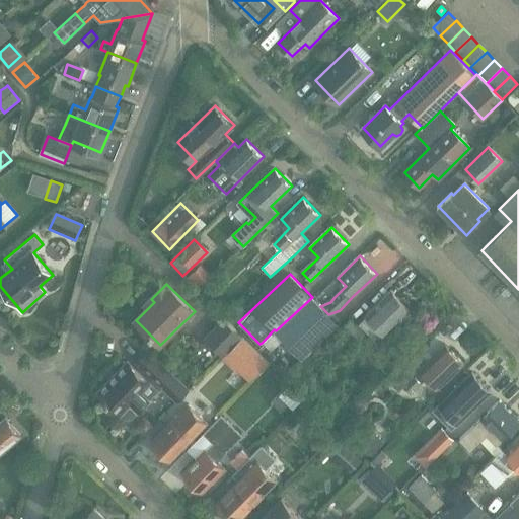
[(401,325),(397,321),(411,308),(409,306),(411,301),(404,296),(399,298),(391,290),(367,314),(368,315),(358,325),(352,319),(344,327),(357,342),(370,329),(377,337),(384,330),(389,337),(401,325)]
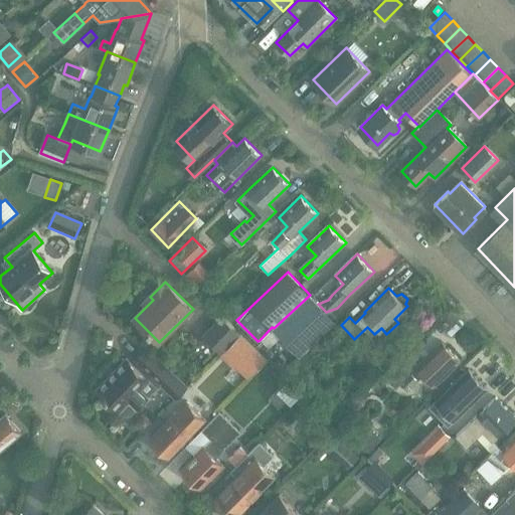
[(310,295),(274,328),(300,356),(336,322),(326,312),(318,304),(310,295)]
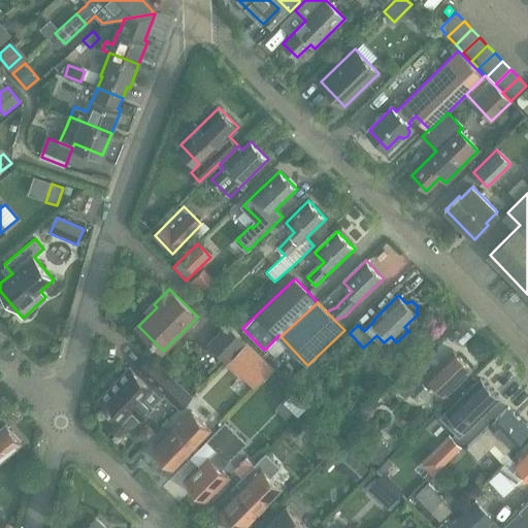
[(209,343),(227,361),(246,341),(229,324),(209,343)]
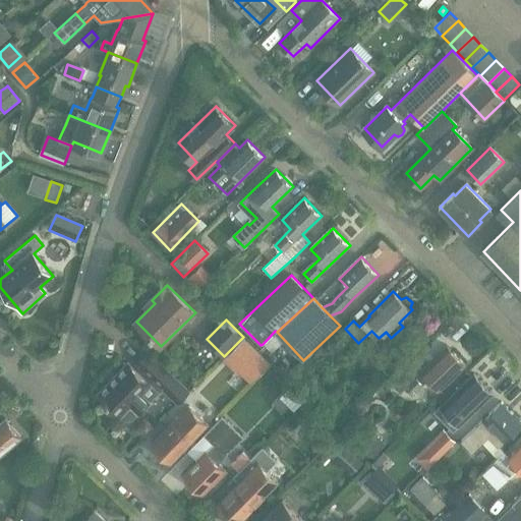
[(243,337),(224,356),(238,369),(257,351),(243,337)]
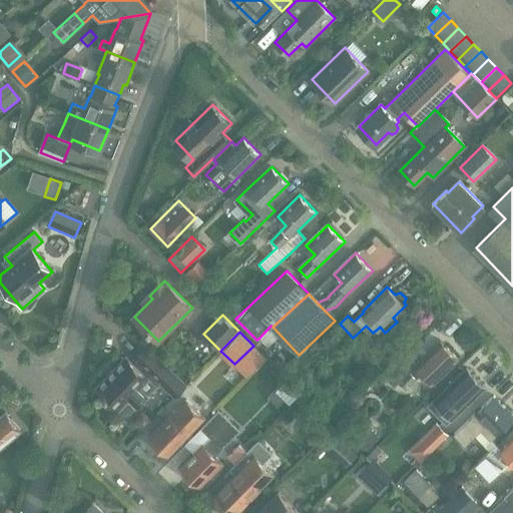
[(457,359),(440,340),(416,363),(410,358),(389,379),(395,385),(400,380),(407,387),(423,372),(433,382),(457,359)]
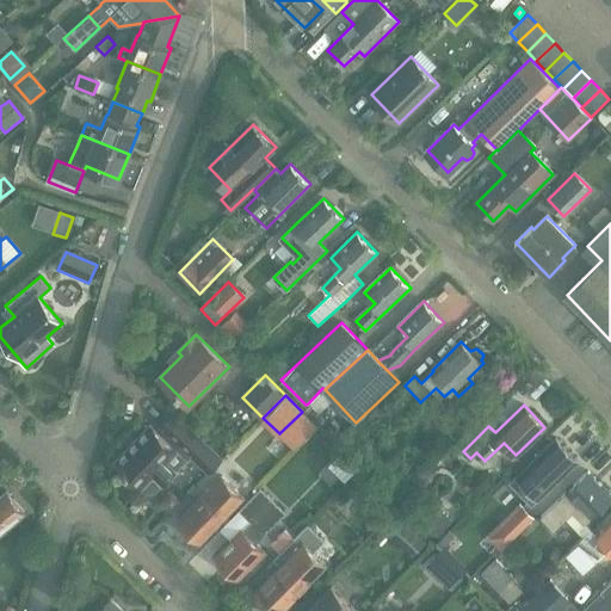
[(160,425),(165,430),(160,433),(149,424),(115,460),(148,492),(153,492),(190,454),(187,451),(201,437),(173,412),(160,425)]
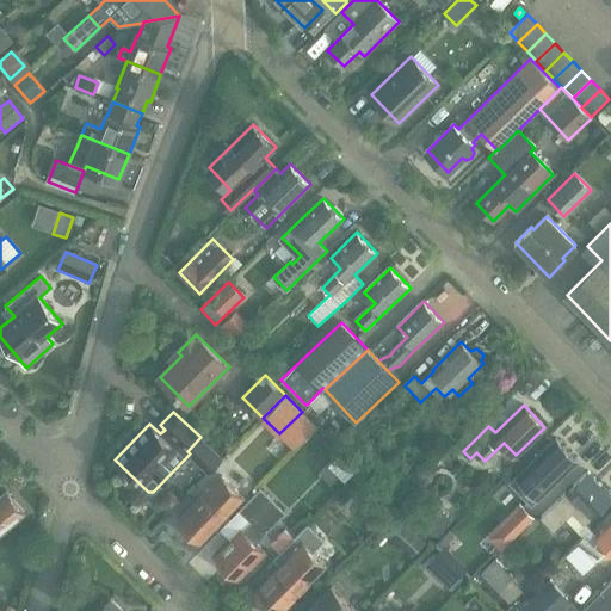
[(190,454),(192,456),(210,471),(223,458),(201,437),(187,451),(190,454)]
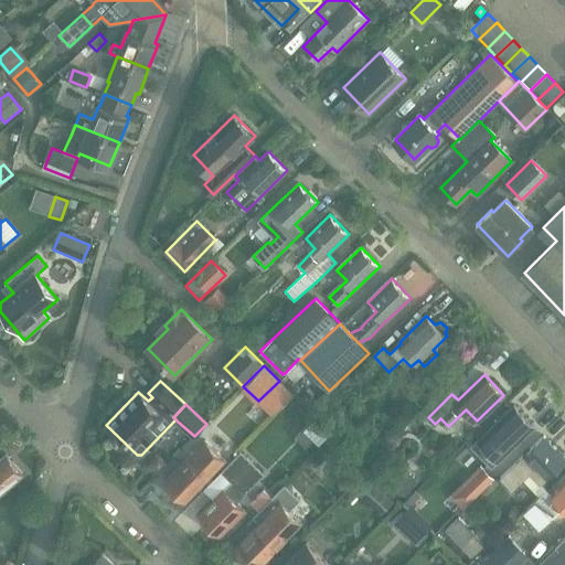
[(533,426),(515,406),(489,430),(471,448),(490,467),(533,426)]
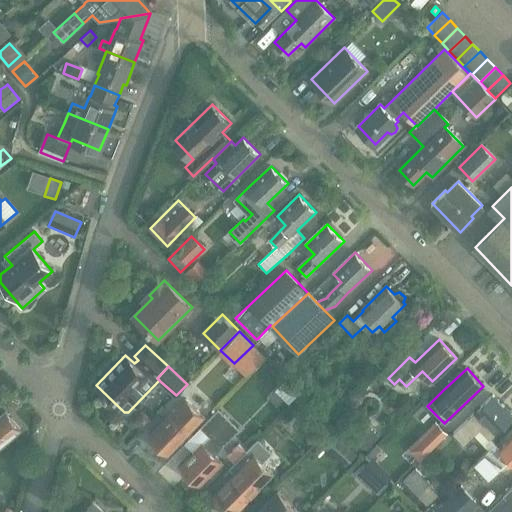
[(511,415),(493,396),(454,434),(464,445),(474,435),(489,450),(494,445),(490,440),(511,418),(511,415)]
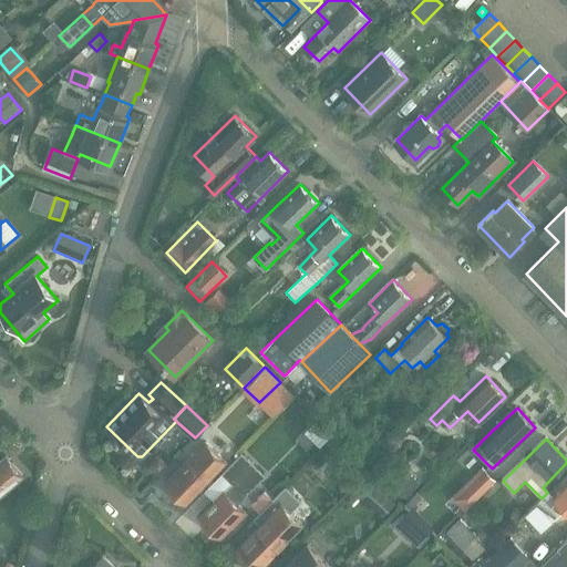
[(226,462),(206,442),(166,483),(186,503),(226,462)]
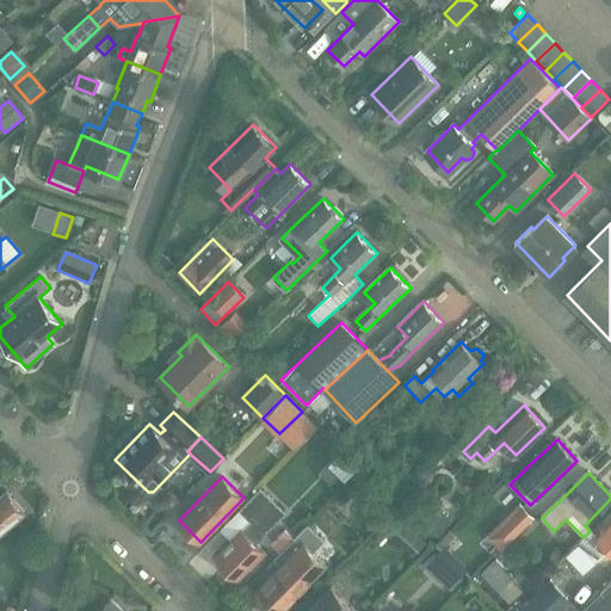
[(0,534),(25,512),(6,491),(0,497),(0,534)]
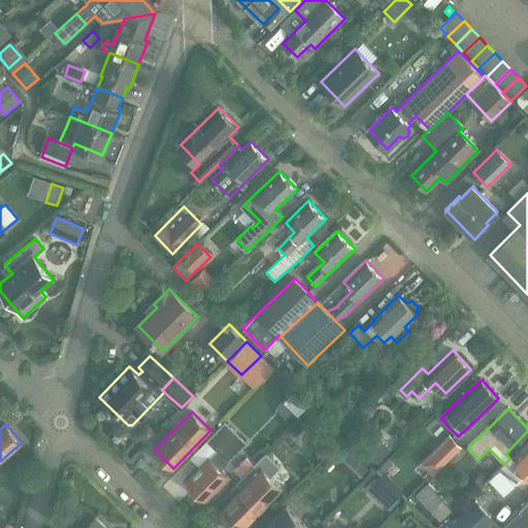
[(208,441),(219,452),(211,460),(209,458),(187,482),(205,499),(216,489),(218,490),(230,477),(221,468),(245,443),(226,424),(208,441)]
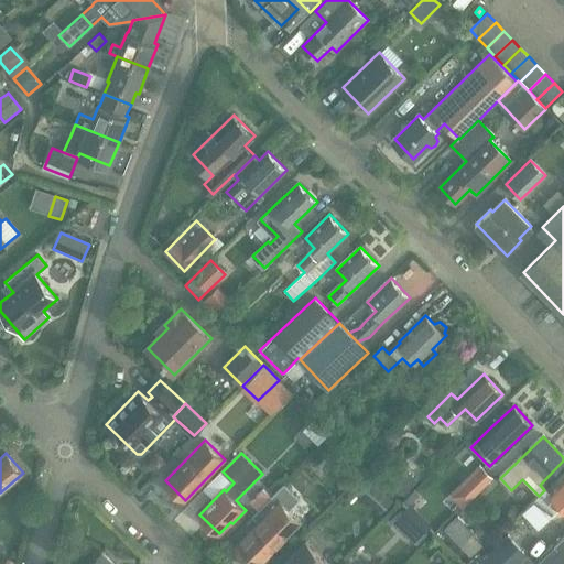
[(494,478),(480,464),(448,494),(462,508),(494,478)]
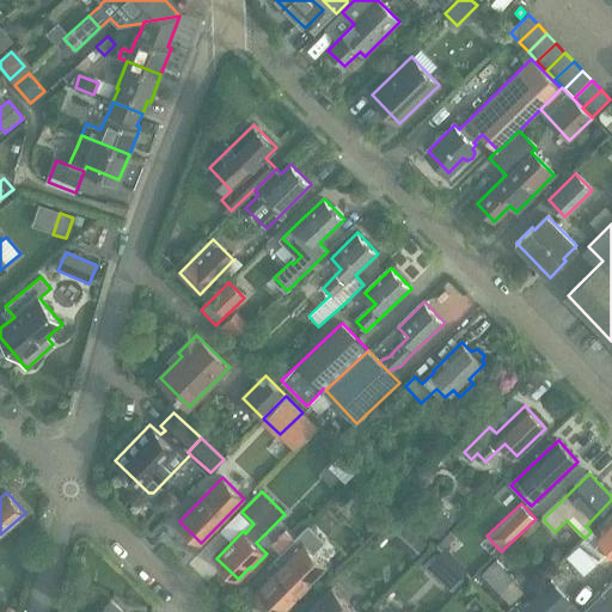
[(438,509),(423,522),(436,537),(451,524),(438,509)]
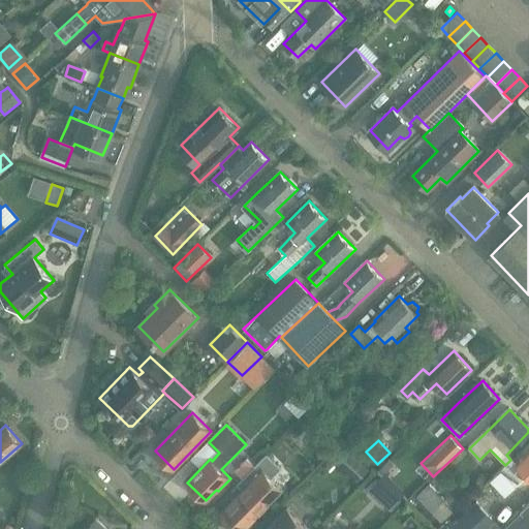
[(505,465),(489,480),(504,496),(527,474),(528,475),(528,449),(516,463),(512,459),(510,460),(505,465)]
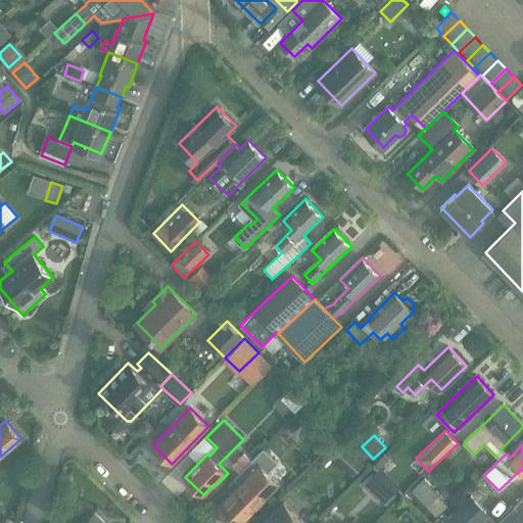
[(365,464),(345,446),(334,459),(352,476),(365,464)]
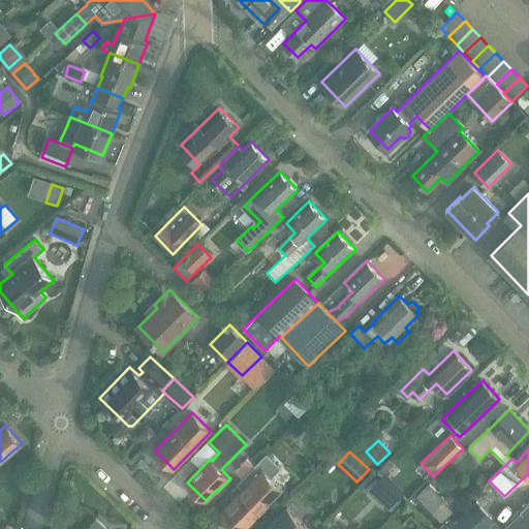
[(241,528),(282,489),(271,477),(281,468),(267,454),(254,467),(242,478),(237,484),(242,490),(219,514),(225,520),(222,523),(228,528),(241,528)]
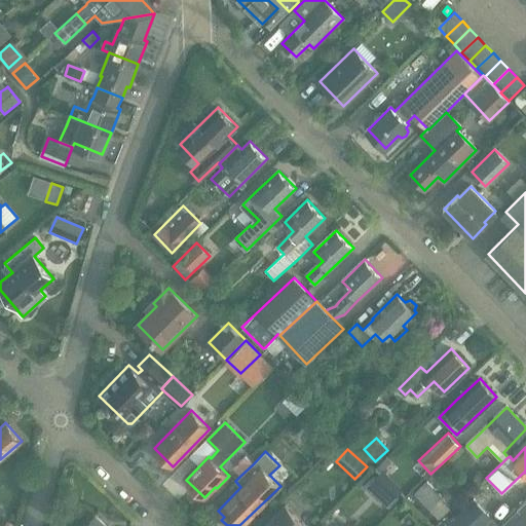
[(246,457),(233,468),(240,476),(253,464),(246,457)]
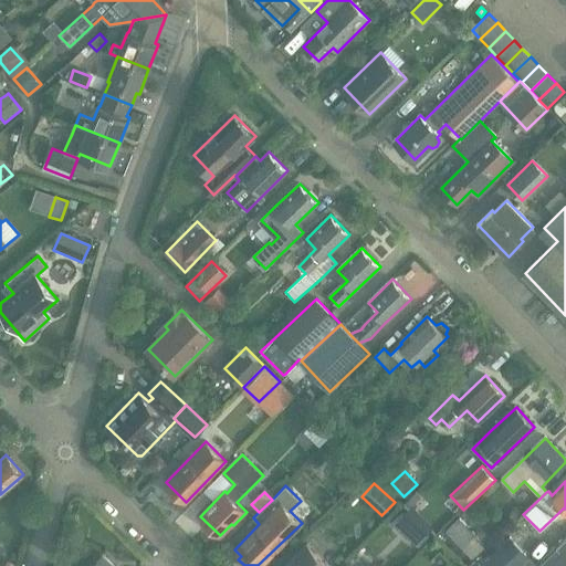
[(401,509),(391,520),(400,528),(411,517),(401,509)]
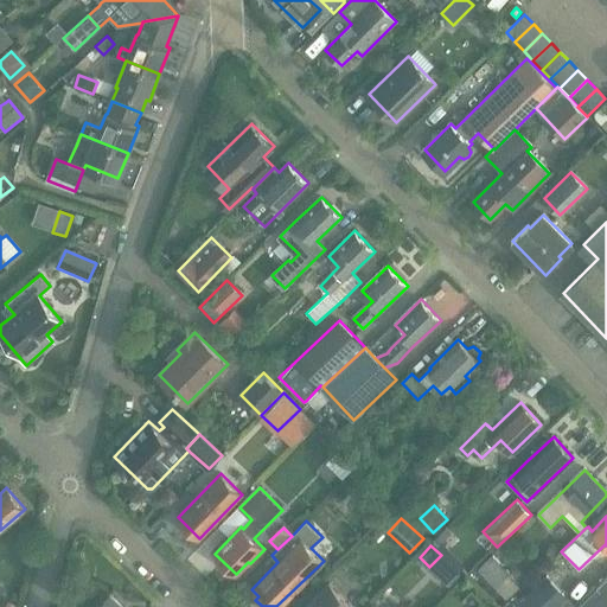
[(481,569),(497,586),(510,574),(494,557),(481,569)]
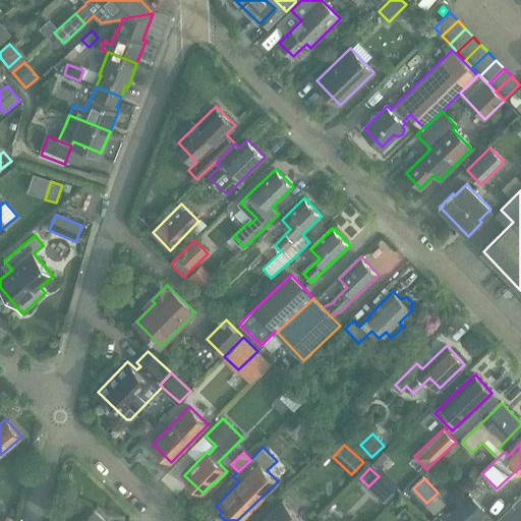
[(520,520),(520,495),(512,504),(513,505),(496,520),(520,520)]
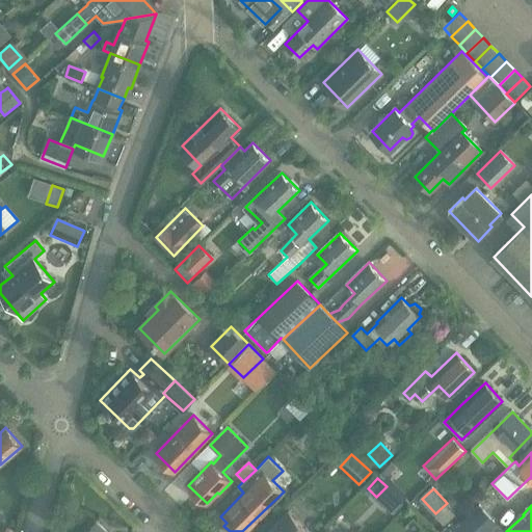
[(504,531),(479,506),(455,529),(458,531),(504,531)]
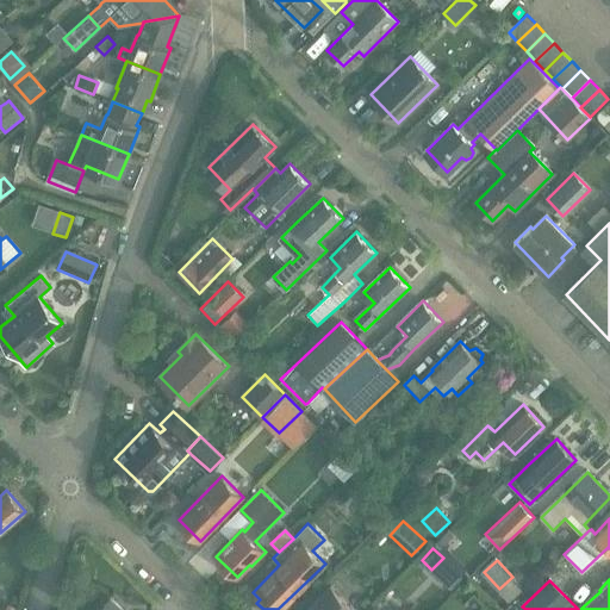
[(353,609),(355,609),(332,587),(309,609),(353,609)]
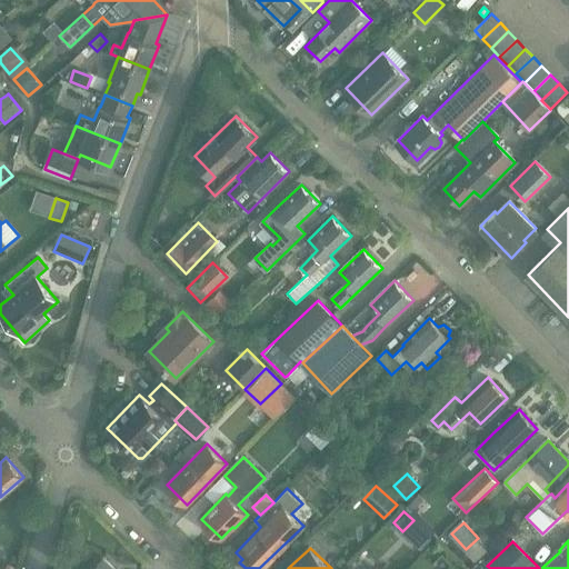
[(115,568),(105,559),(93,568),(115,568)]
